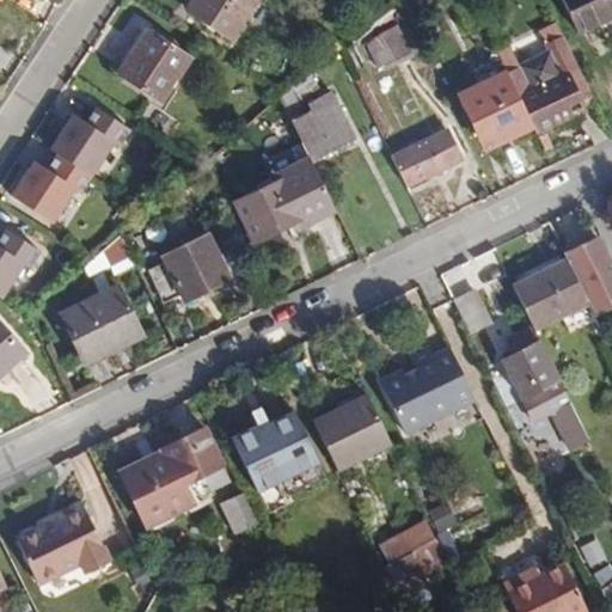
[(232,38),(256,0),(193,0),(188,8),(232,38)]
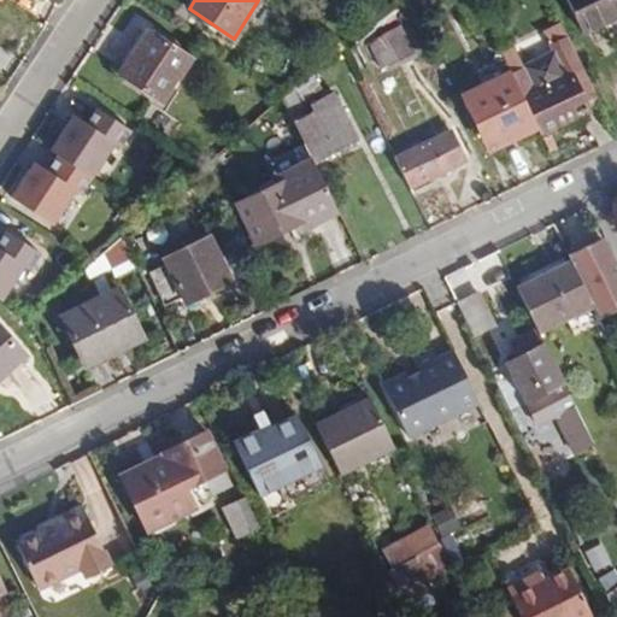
[(616,0),(565,0),(582,34),(616,17),(616,0)]
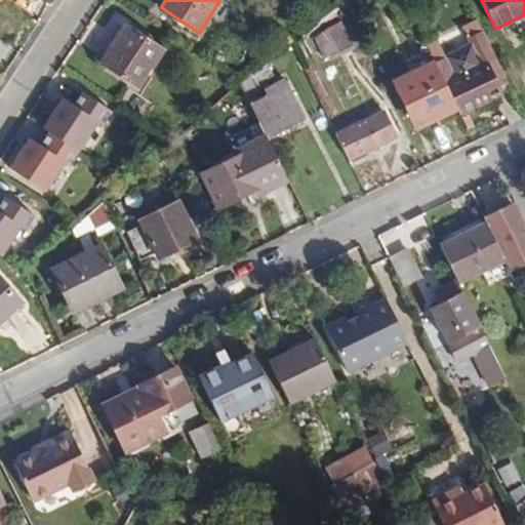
[(484,36),(477,21),(463,28),(471,43),(484,36)]
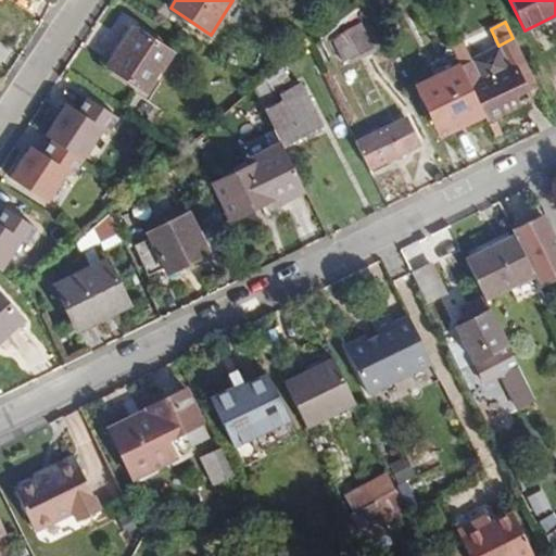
[(332,41),(342,60),(371,46),(361,24),(345,32),(332,41)]
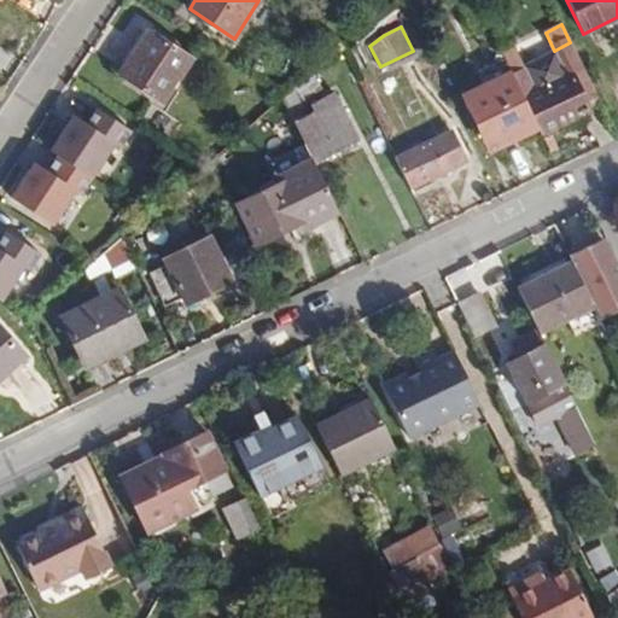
[(121,74),(163,103),(191,60),(149,33),(121,74)]
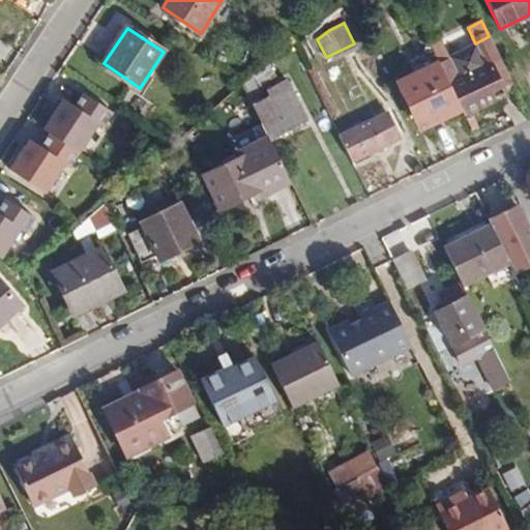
[(432,52),(438,63),(463,116),(506,95),(501,87),(511,82),(489,36),(475,43),(476,45),(449,58),(441,41),(430,47),(432,52)]
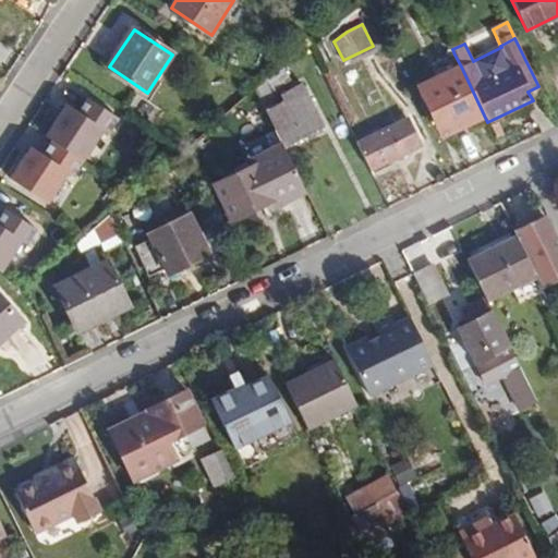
[(461,67),(455,55),(414,74),(420,86),(461,67)]
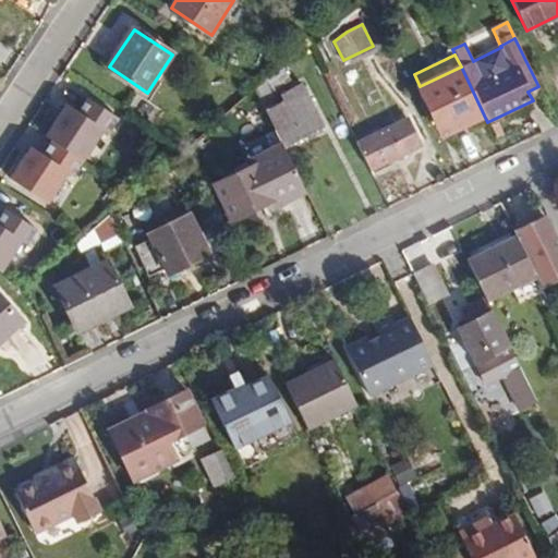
[(485,117),(461,67),(420,86),(419,86),(441,136),(485,117)]
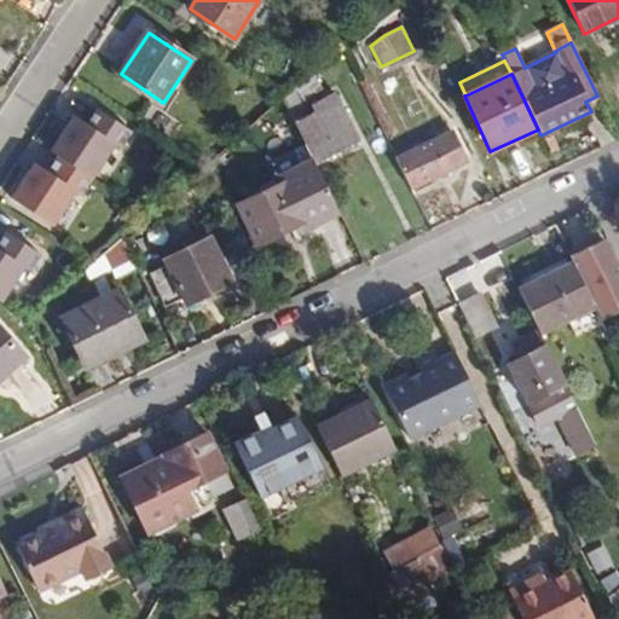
[(323,90),(313,76),(296,88),(305,102),(323,90)]
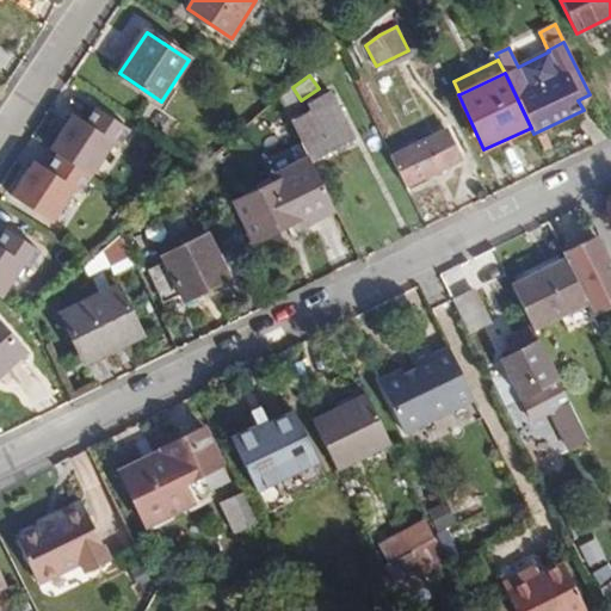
[(355,140),(331,92),(307,104),(310,110),(302,115),(289,88),(278,97),(301,144),(310,161),(355,140)]
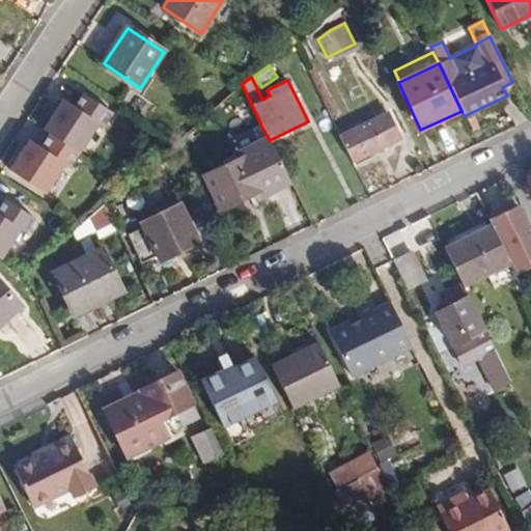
[(62,154),(74,159),(100,108),(74,95),(68,106),(47,95),(5,178),(40,196),(62,154)]
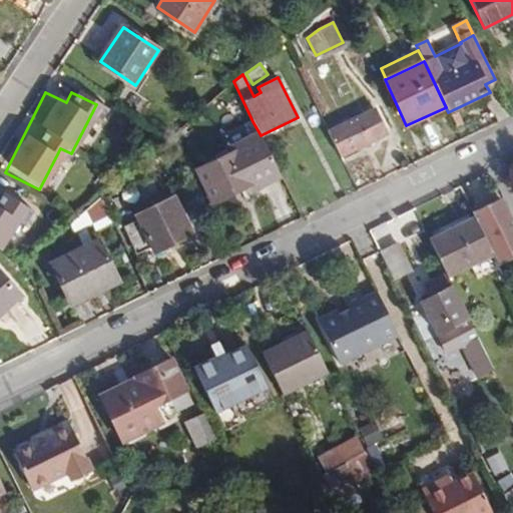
[(374,109),(328,131),(341,157),(387,134),(374,109)]
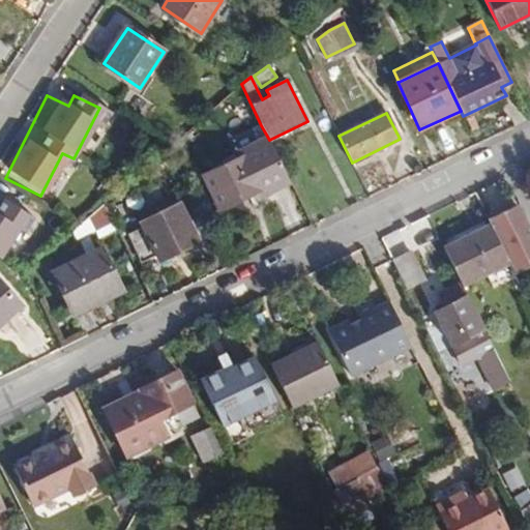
[(240,158),(205,176),(221,209),(261,188),(263,193),(289,180),(269,140),(261,125),(231,140),(240,158)]
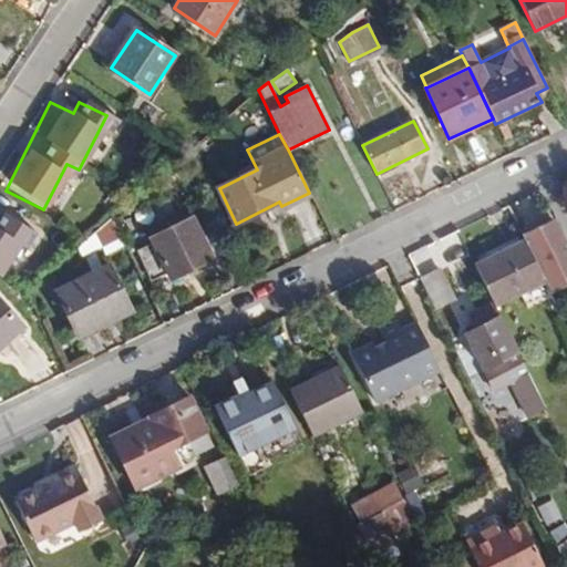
[(0,210),(0,276),(30,229),(0,210)]
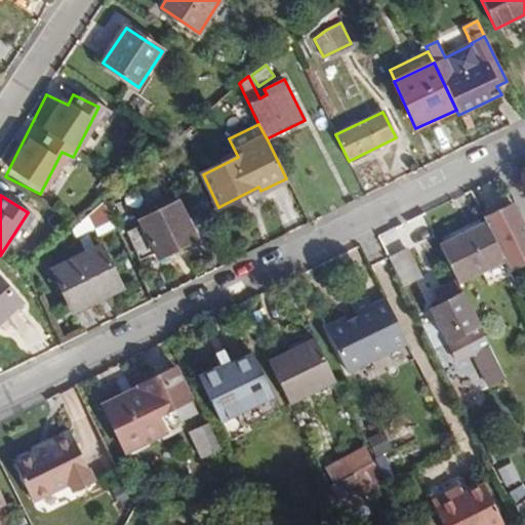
[(113,220),(104,201),(88,215),(94,230),(113,220)]
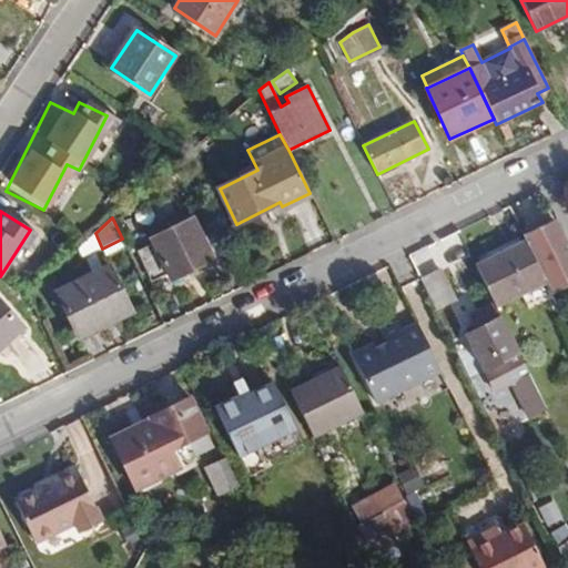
[(171,280),(213,259),(192,219),(151,240),(153,244),(138,251),(152,281),(168,273),(171,280)]
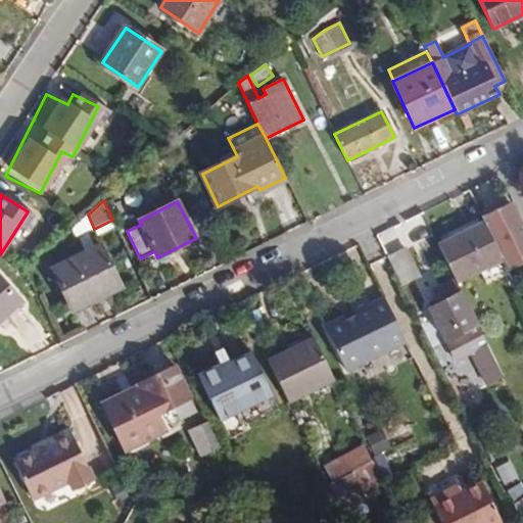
[(522,223),(517,211),(496,221),(510,249),(512,248),(522,242),(522,223)]
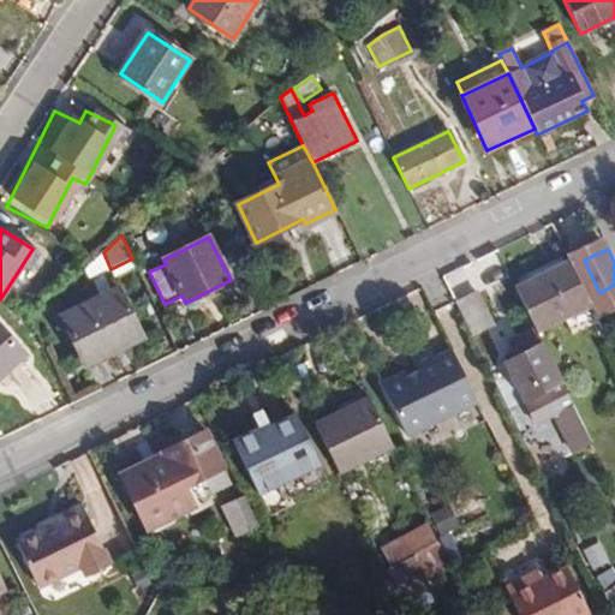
[(89,279),(111,269),(103,252),(84,269),(89,279)]
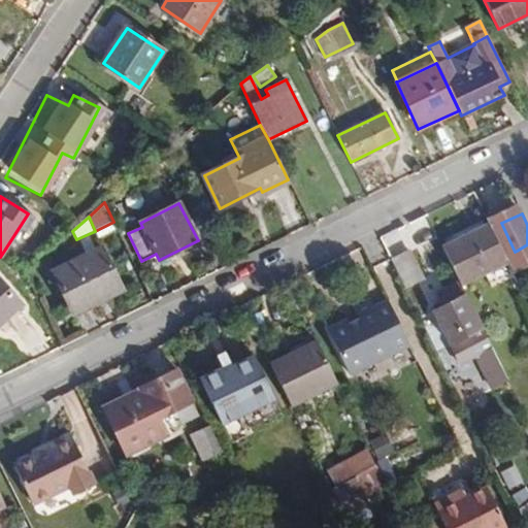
[(113,222),(95,231),(97,237),(118,229),(113,222)]
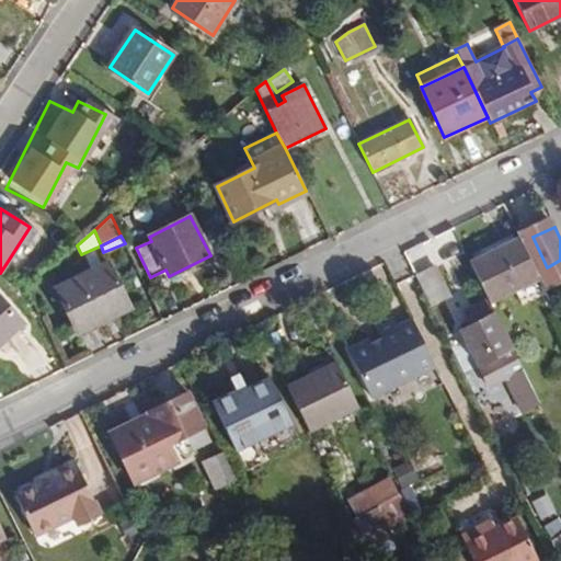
[(490,302),(539,278),(519,239),(470,262),(490,302)]
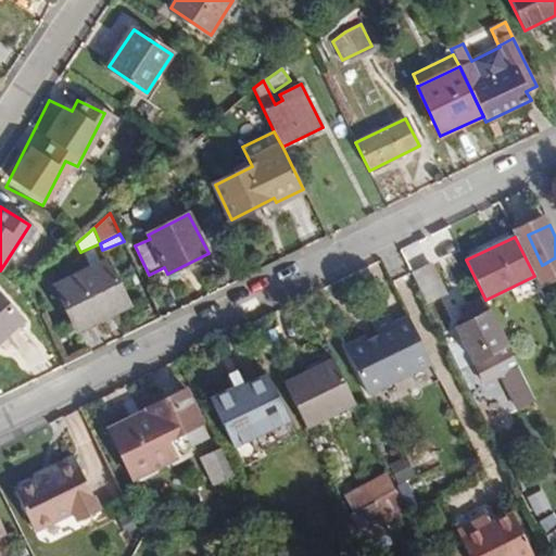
[(555,272),(555,257),(544,264),(550,276),(555,272)]
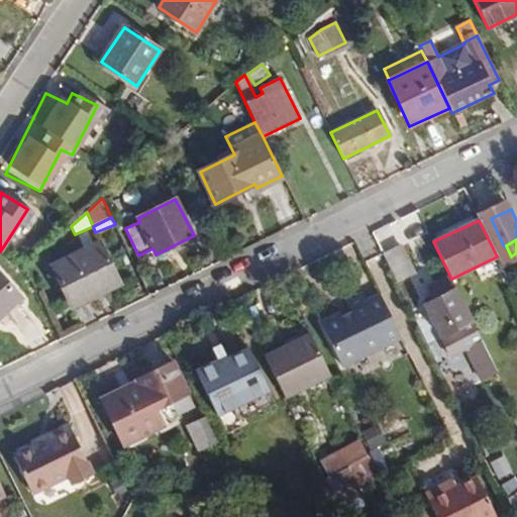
[(120,284),(99,242),(52,266),(72,308),(120,284)]
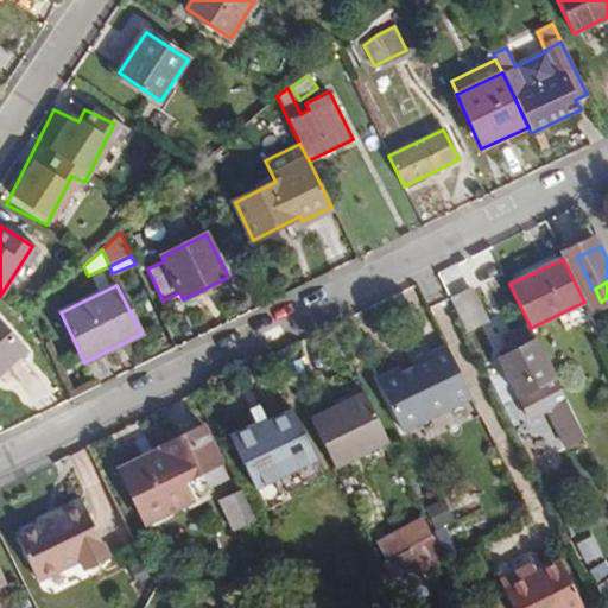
[(451,299),(467,331),(488,322),(473,290),(451,299)]
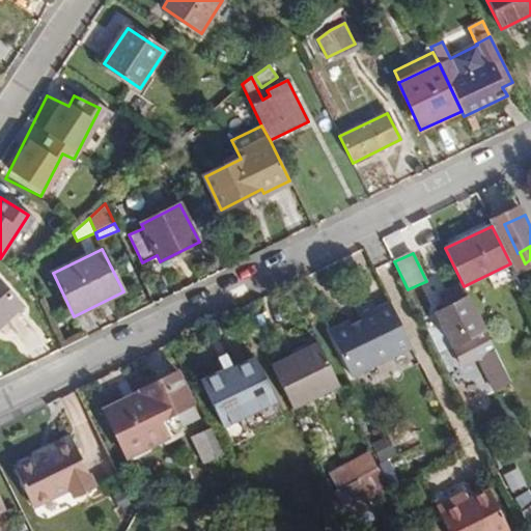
[(0,282),(0,325),(21,307),(0,282)]
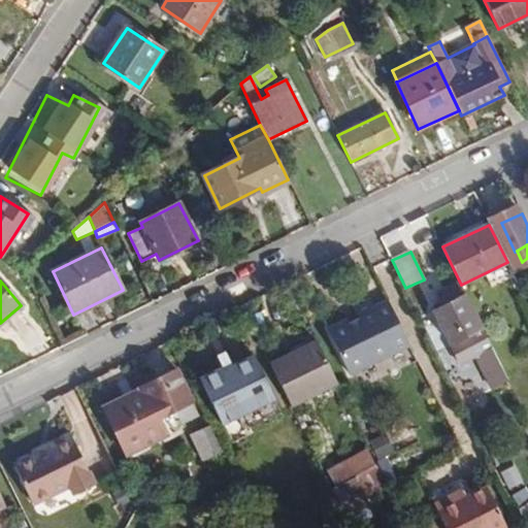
[(503,369),(465,293),(460,283),(439,293),(444,303),(432,309),(461,364),(476,357),(488,377),(503,369)]
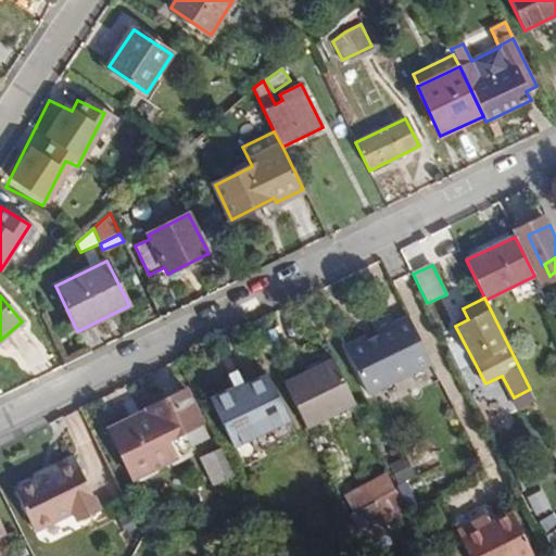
[(431,363),(409,316),(394,324),(390,315),(371,324),(378,337),(368,341),(366,337),(345,346),(367,393),(431,363)]
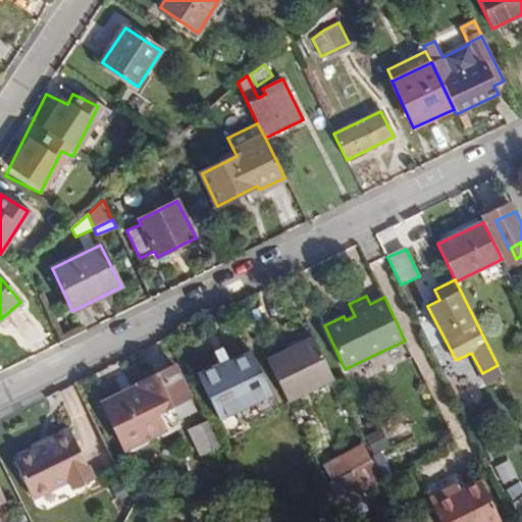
[(333,378),(314,338),(268,361),(288,401),(333,378)]
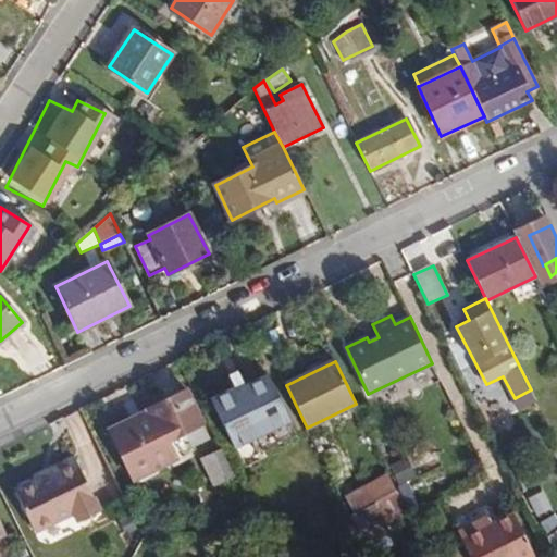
[(235,447),(288,422),(268,378),(234,393),(233,388),(212,398),(235,447)]
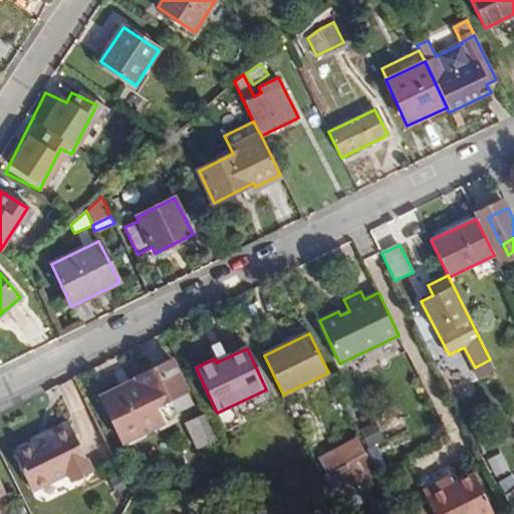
[(127,389),(100,403),(121,444),(162,424),(154,408),(174,399),(180,412),(195,405),(172,359),(134,378),(135,379),(125,384),(127,389)]
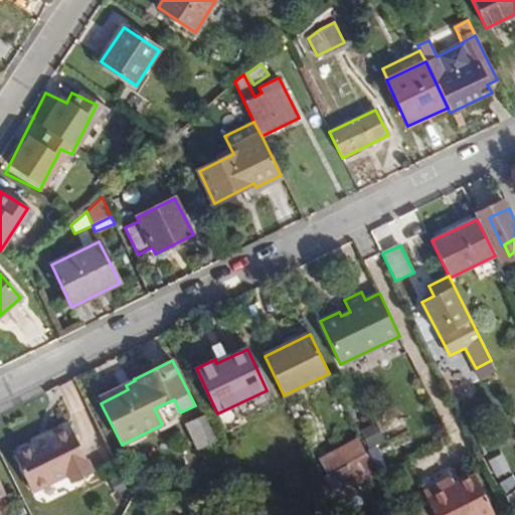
[(128,389),(126,385),(99,398),(101,403),(128,389)]
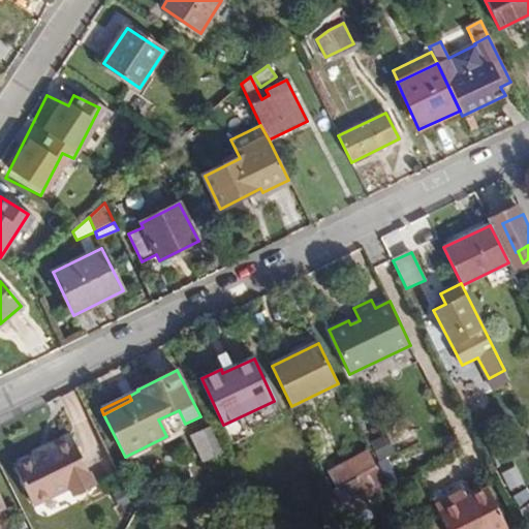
[(223,452),(211,427),(192,436),(204,461),(223,452)]
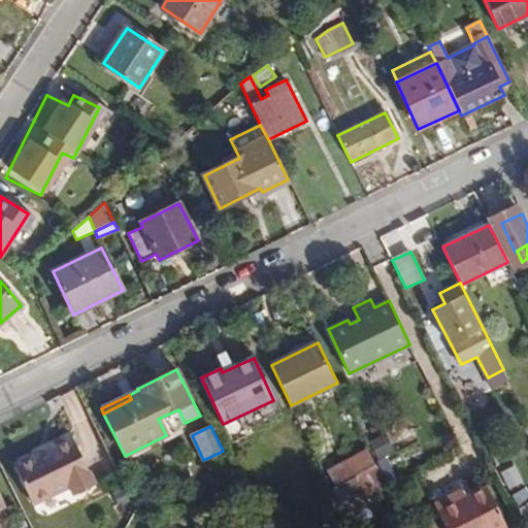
[(69,431),(47,442),(50,447),(33,456),(13,465),(32,502),(69,484),(73,493),(95,482),(69,431)]
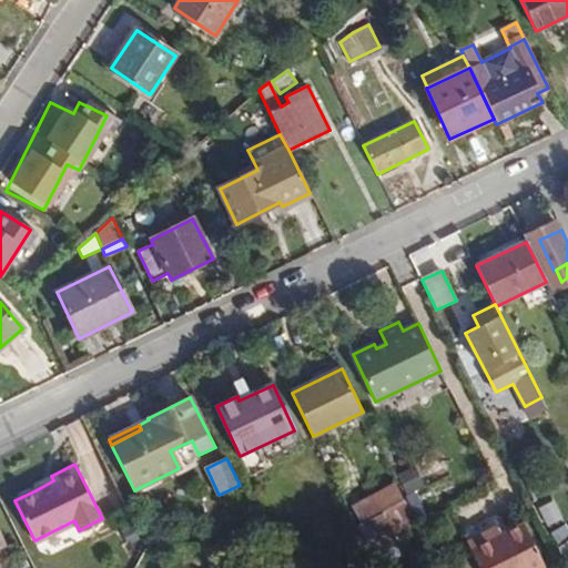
[(53,480),(51,476),(32,485),(36,490),(53,480)]
